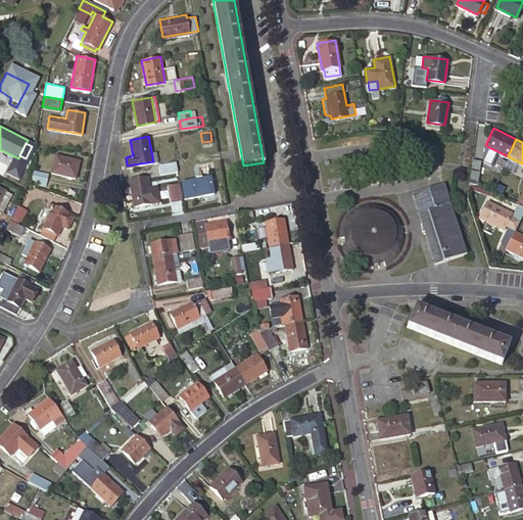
[(76,177),(80,159),(55,154),(51,172),(76,177)]
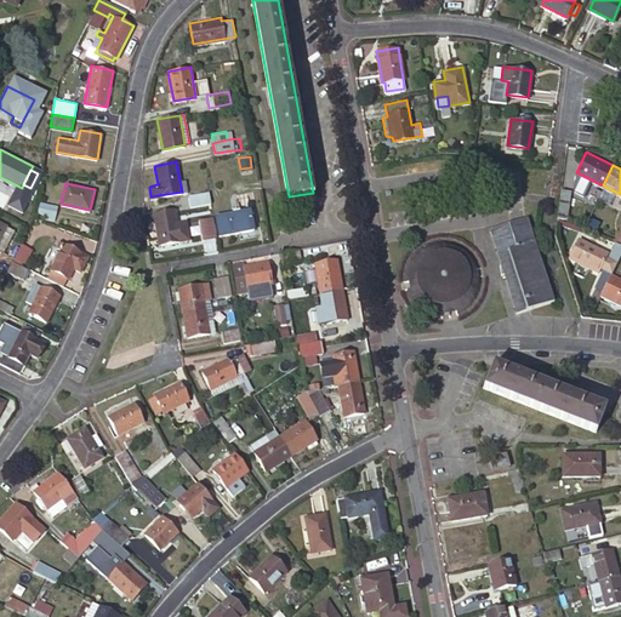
[(610,201),(603,186),(598,195),(610,201)]
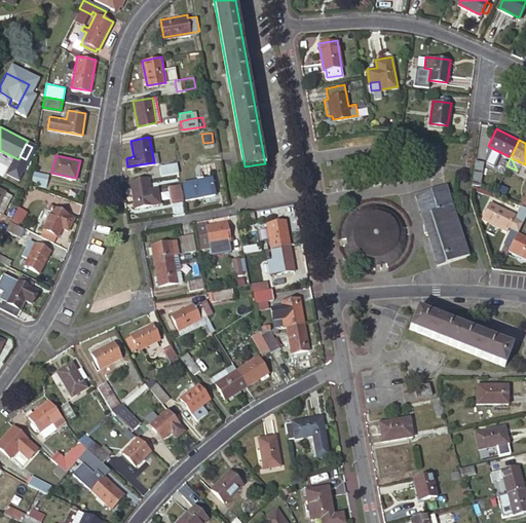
[(483,160),(475,159),(472,182),(480,184),(483,160)]
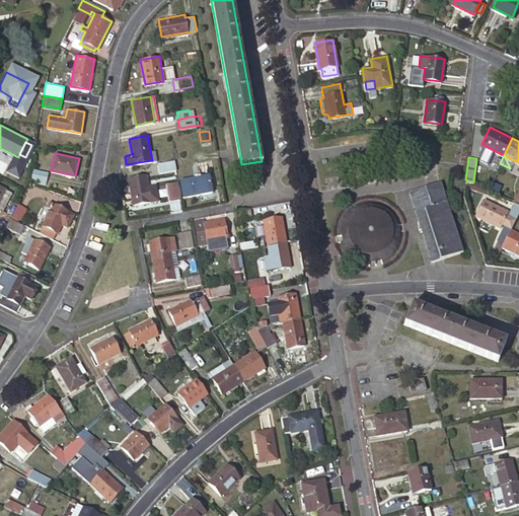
[(159,171),(176,169),(174,160),(158,163),(159,171)]
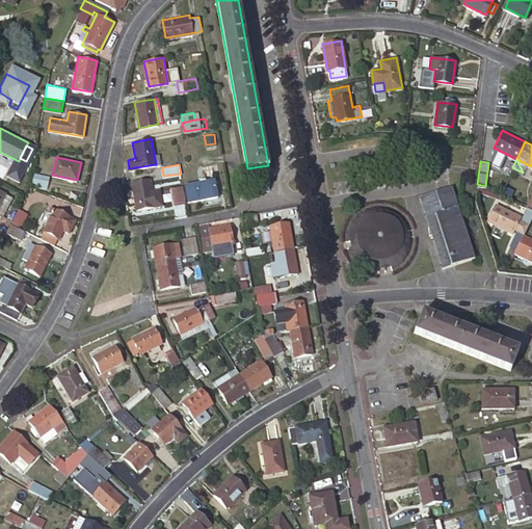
[(49,176),(34,173),(32,181),(40,183),(38,186),(46,188),(49,176)]
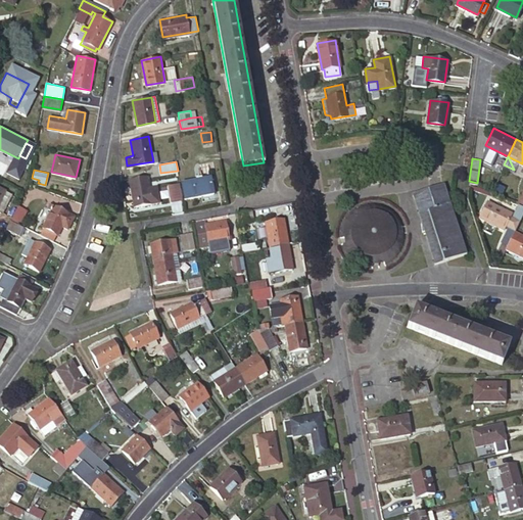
[(147,176),(130,179),(134,205),(159,200),(156,186),(149,187),(147,176)]
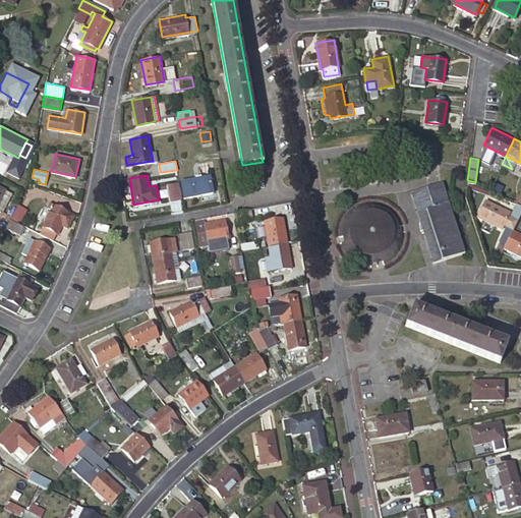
[(214,191),(211,175),(198,178),(192,179),(181,181),(183,197),(214,191)]
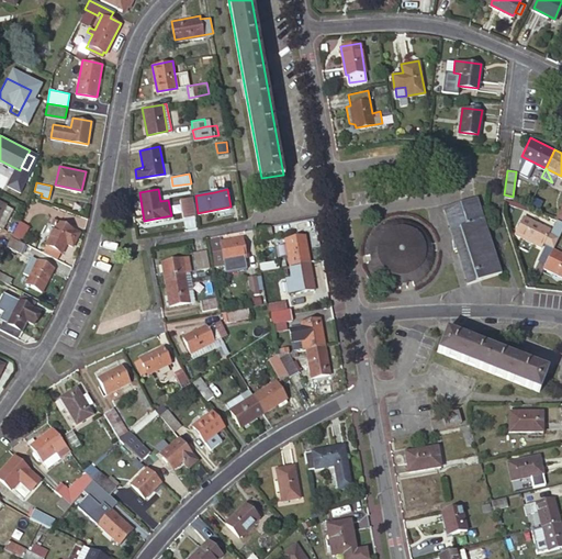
[(195,214),(192,197),(180,198),(183,215),(195,214)]
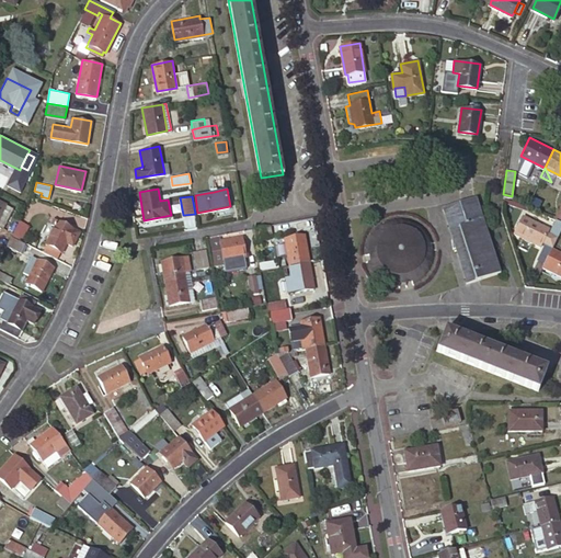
[(468,281),(499,271),(474,196),(443,206),(453,237),(451,238),(453,247),(456,246),(468,281)]
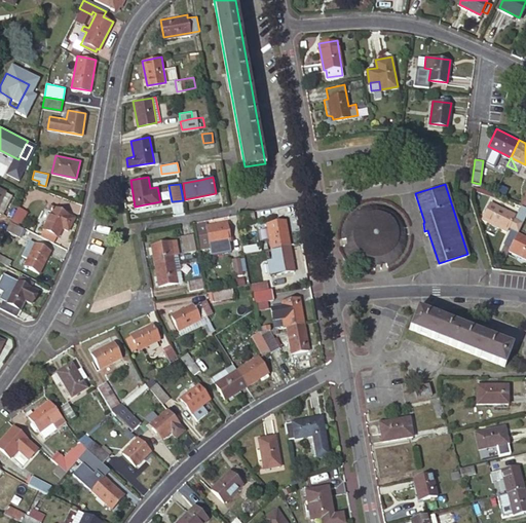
[(506,229),(514,213),(490,201),(482,218),(506,229)]
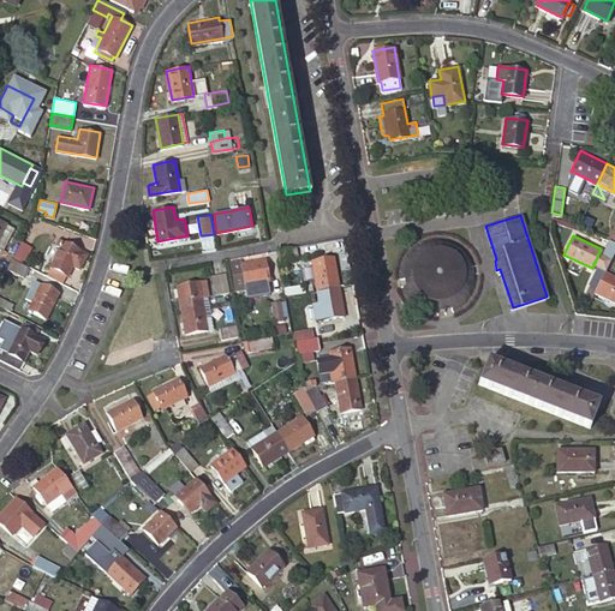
[(475,277),(475,274),(475,273),(475,270),(475,267),(473,263),(472,259),(471,256),(470,253),(467,251),(465,247),(461,245),(459,243),(457,241),(453,239),(449,238),(446,237),(443,237),(440,237),(436,237),(434,237),(430,237),(424,239),(422,240),(418,243),(416,244),(413,246),(410,249),(408,251),(405,256),(404,258),(402,262),(401,265),(401,271),(401,275),(401,280),(402,285),(404,288),(406,292),(407,294),(411,298),(413,300),(416,303),(419,305),(423,307),(425,309),(429,310),(434,310),(436,310),(440,310),(443,310),(446,310),(451,309),(454,306),(458,305),(460,303),(463,300),(465,298),(469,294),(471,291),(472,288),(473,285),(475,281),(475,277)]
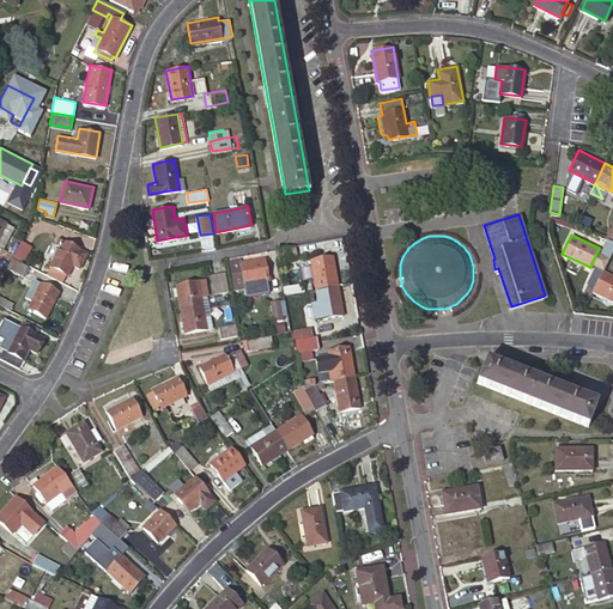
[(79,267),(87,253),(59,238),(56,243),(60,245),(50,265),(67,274),(73,263),(79,267)]
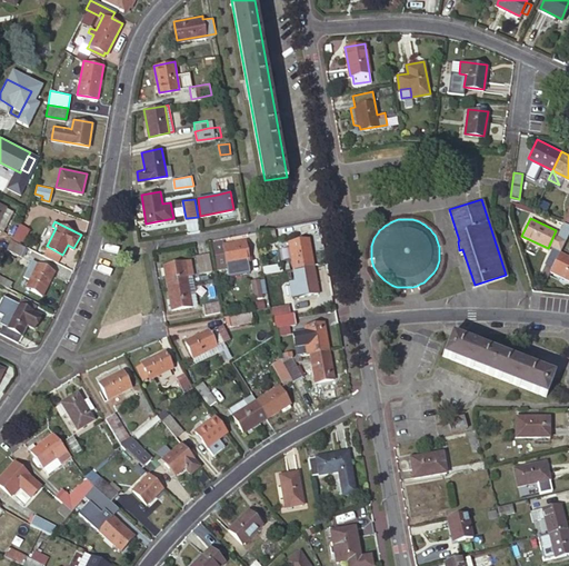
[(27,226),(19,222),(11,238),(19,241),(27,226)]
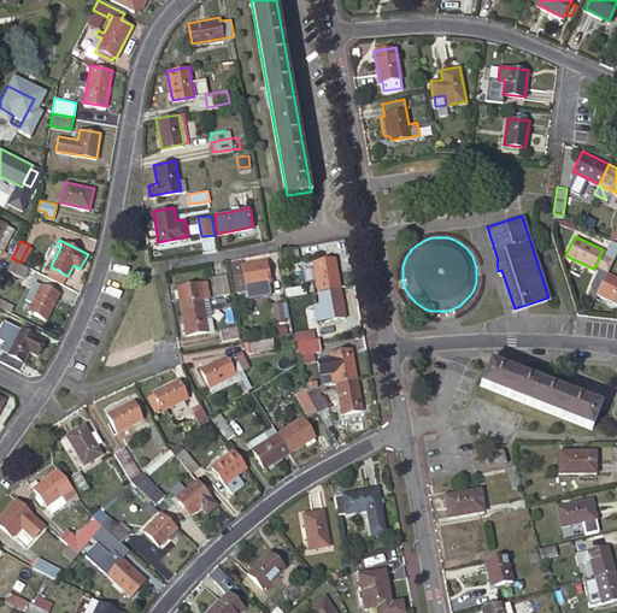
[(599,267),(606,271),(616,249),(616,242),(611,241),(599,267)]
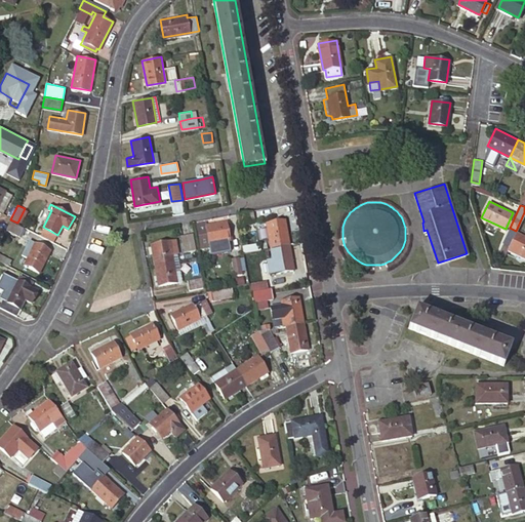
[(237,212),(239,223),(255,219),(253,209),(237,212)]
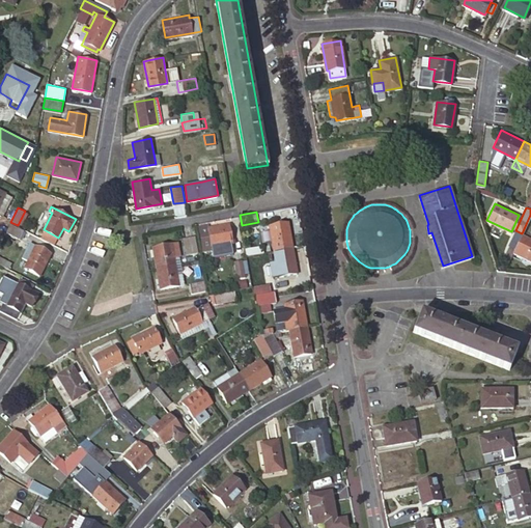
[(270,224),(274,250),(292,246),(288,221),(270,224)]
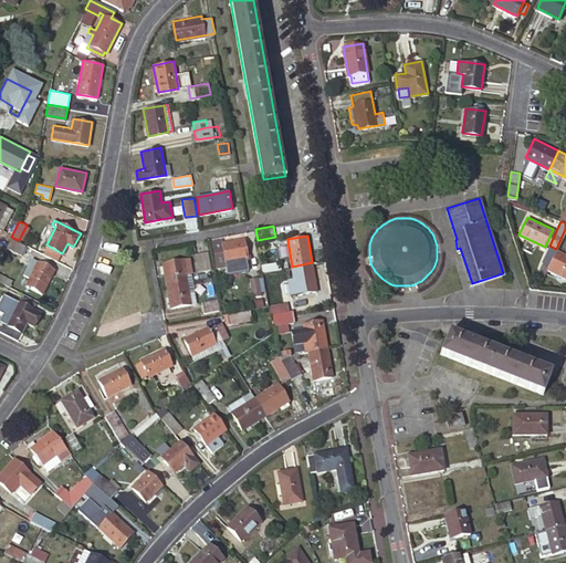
[(11,238),(7,246),(21,253),(25,244),(11,238)]
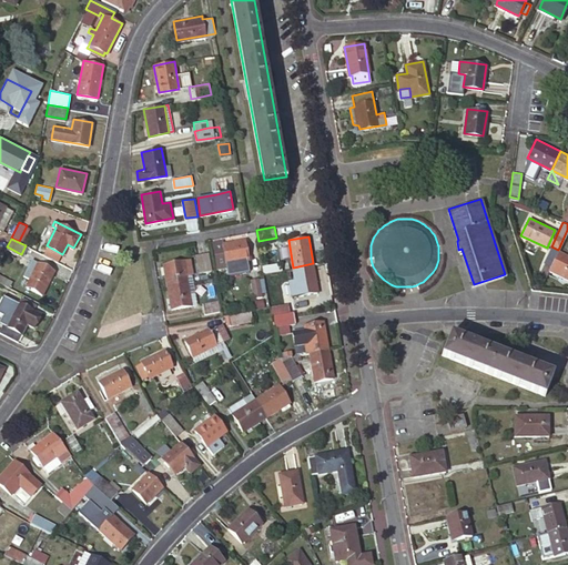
[(249,259),(245,239),(223,242),(222,239),(213,241),(219,268),(227,265),(226,262),(249,259)]
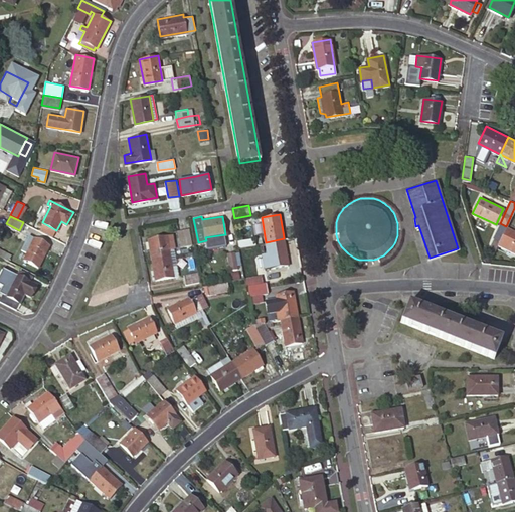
[(514,230),(506,226),(497,244),(514,251),(514,253),(514,256),(514,230)]
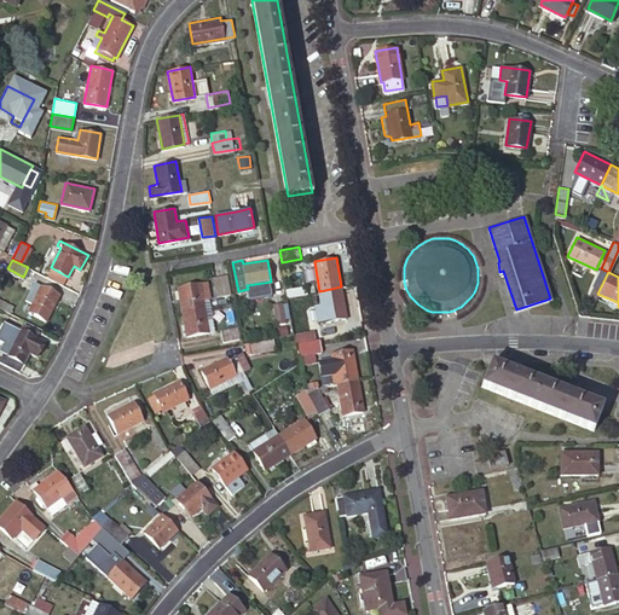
[(230,293),(227,273),(214,276),(217,295),(230,293)]
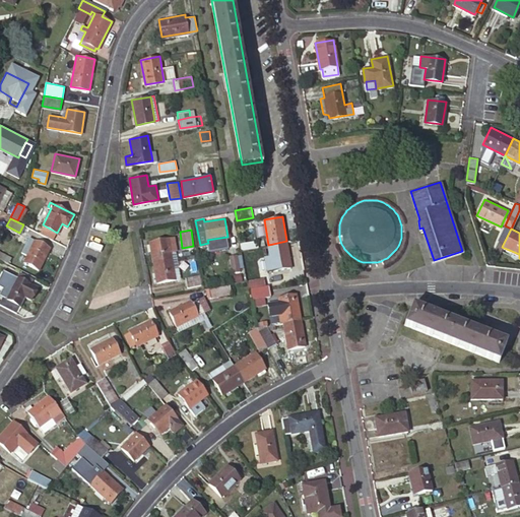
[(26,236),(19,250),(26,254),(28,251),(35,240),(26,236)]
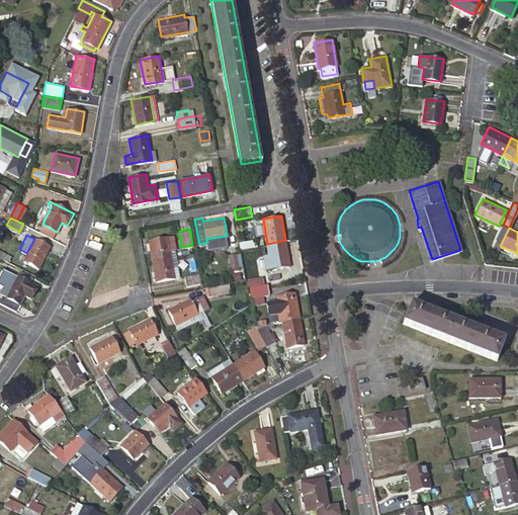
[(149,240),(153,260),(171,257),(169,247),(174,246),(172,236),(149,240)]
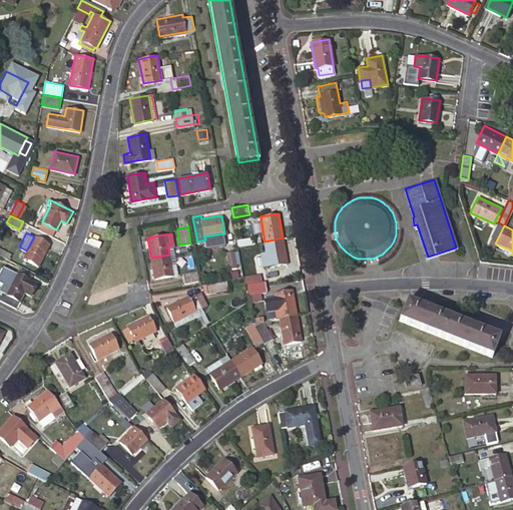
[(49,244),(34,236),(28,247),(26,250),(23,258),(38,266),(49,244)]
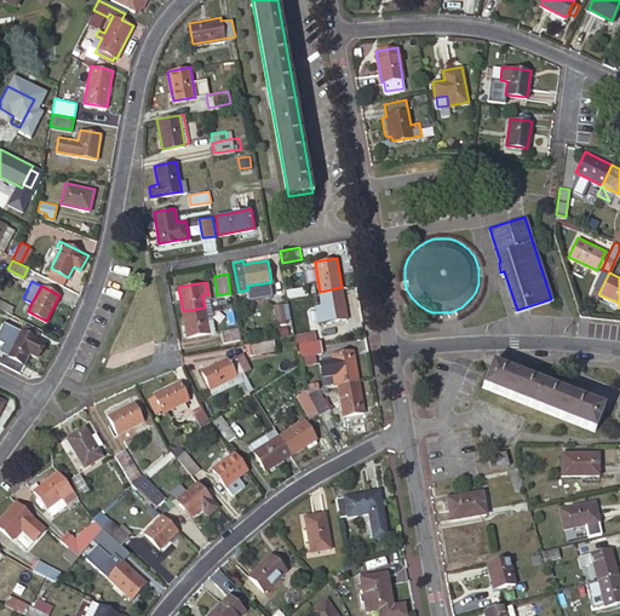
[(342,287),(320,292),(322,305),(316,306),(320,322),(348,317),(342,287)]
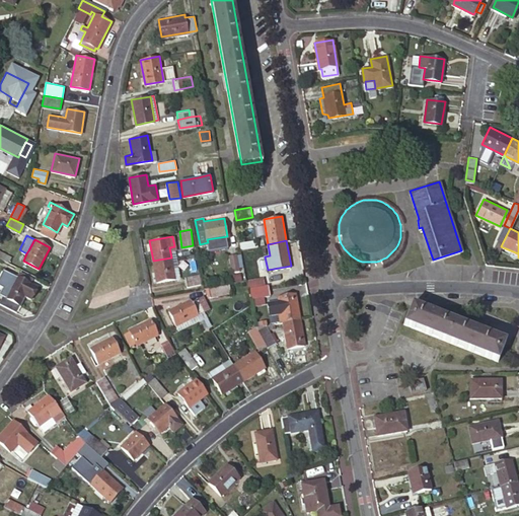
[(10,255),(0,249),(0,255),(7,261),(10,255)]
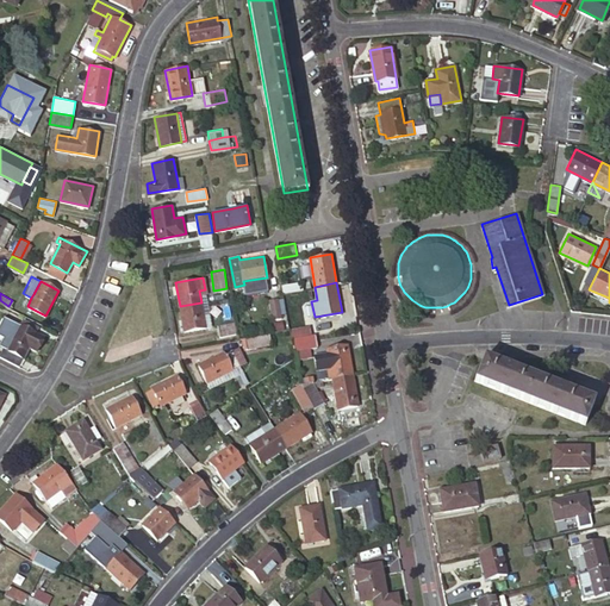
[(282,318),(279,298),(268,299),(273,319),(282,318)]
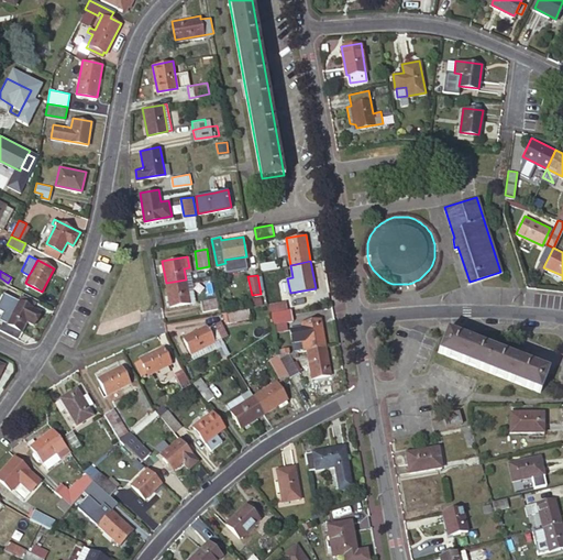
[(186,280),(166,283),(170,305),(196,300),(194,289),(188,291),(186,280)]
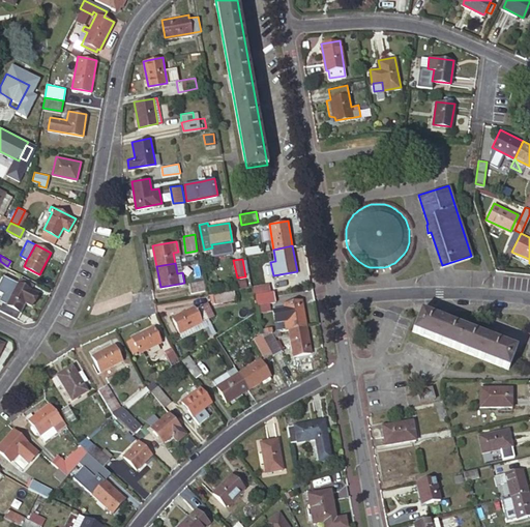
[(252,280),(253,286),(269,283),(267,276),(252,280)]
